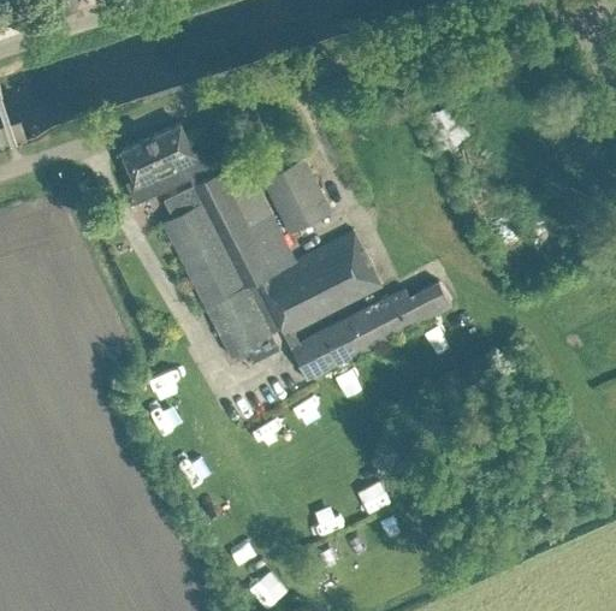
[(442,152),(468,138),(452,105),(425,118),(442,152)]
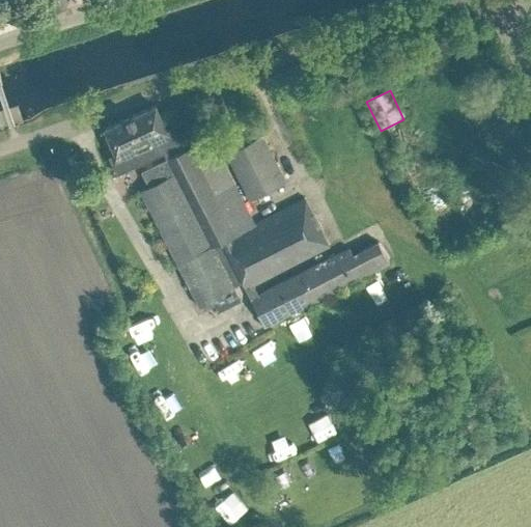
[(155,108),(104,132),(116,156),(109,159),(117,176),(164,155),(167,161),(141,174),(148,190),(140,193),(169,250),(199,309),(213,302),(219,313),(240,303),(234,292),(233,289),(244,284),(246,288),(254,285),(324,250),(328,248),(305,200),(254,225),(213,143),(190,155),(187,149),(184,151),(172,130),(167,133),(155,108)]
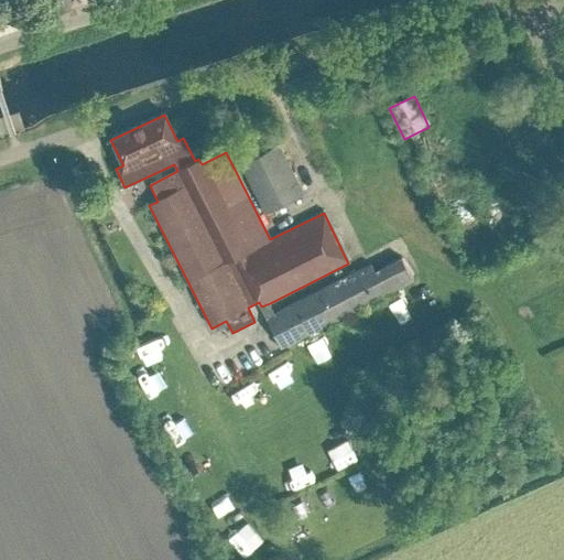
[(223,143),(215,128),(199,137),(206,151),(223,143)]
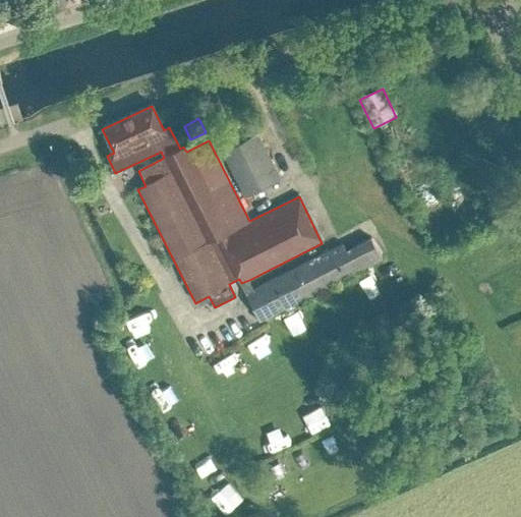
[(244,198),(280,180),(257,134),(222,153),(244,198)]
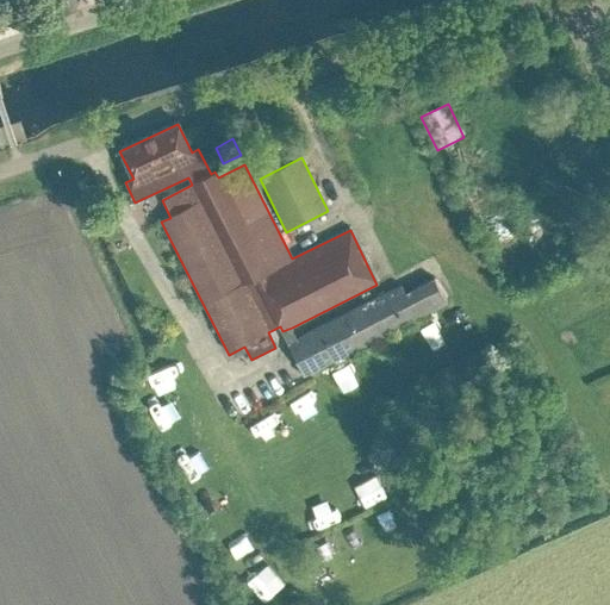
[(292,328),(282,331),(307,379),(447,306),(434,280),(404,294),(402,289),(299,341),(292,328)]
